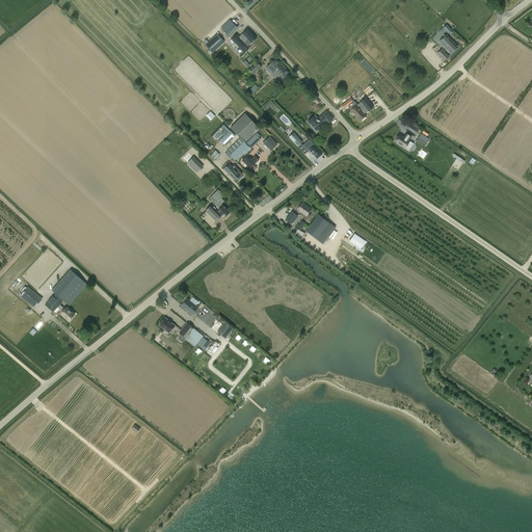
[(221,29),(222,30),(229,36),(238,27),(230,20),(221,29)]
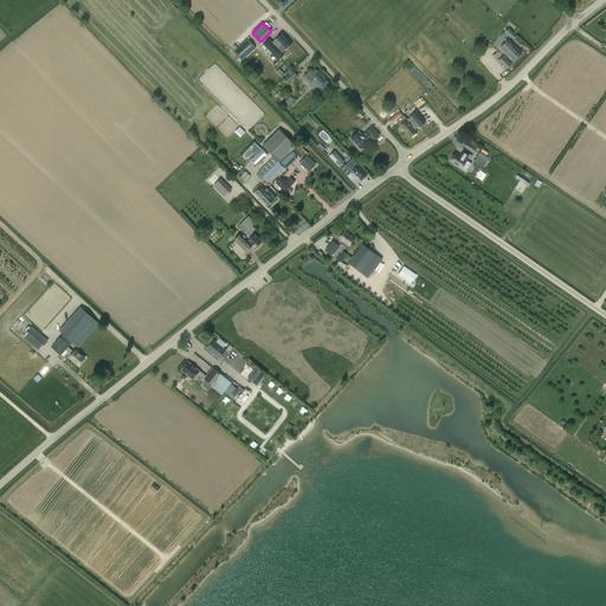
[(278,49),(283,45),(287,50),(292,44),(282,33),(274,42),(272,43),(278,49)]
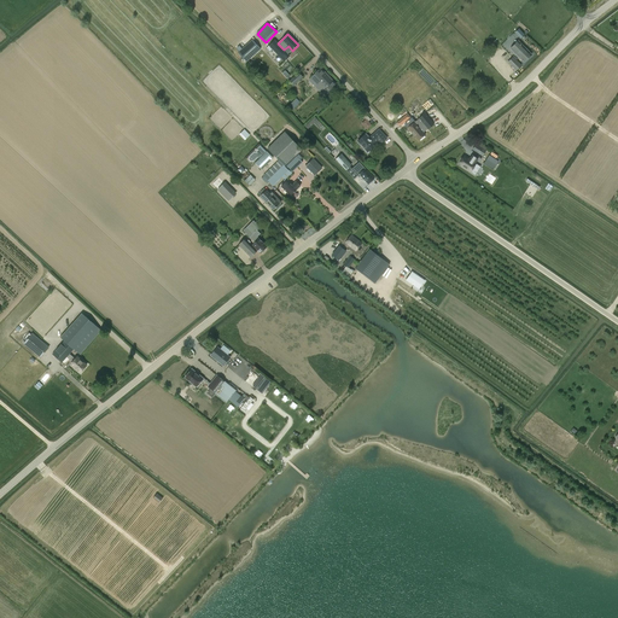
[(261,50),(252,39),(238,52),(246,63),(261,50)]
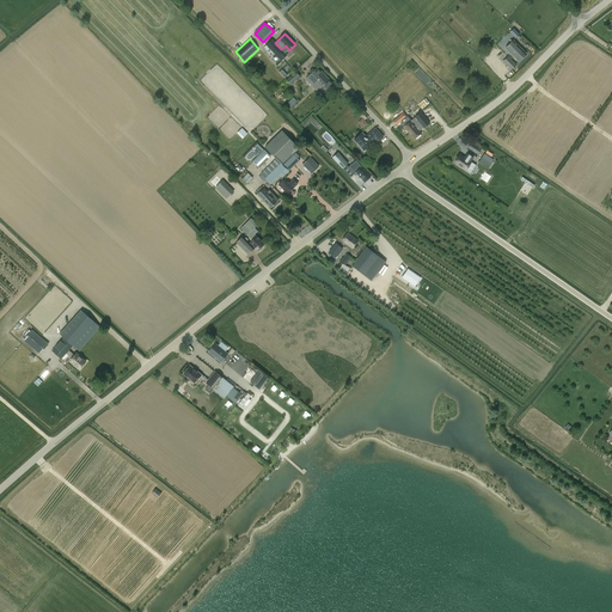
[(271,41),(264,48),(267,51),(269,48),(281,61),(287,56),(281,49),(275,43),(271,41)]
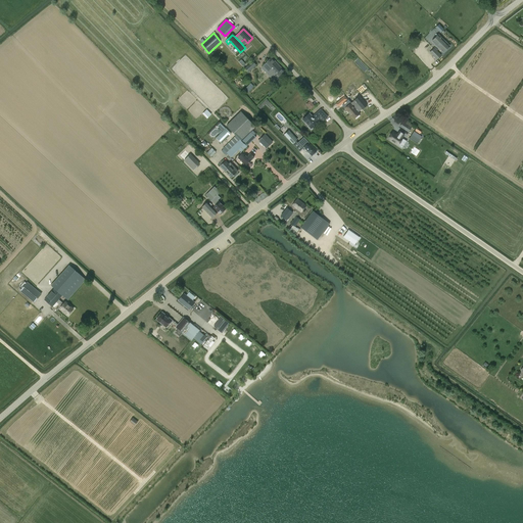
[(438,35),(432,41),(439,48),(443,53),(450,47),(438,35)]
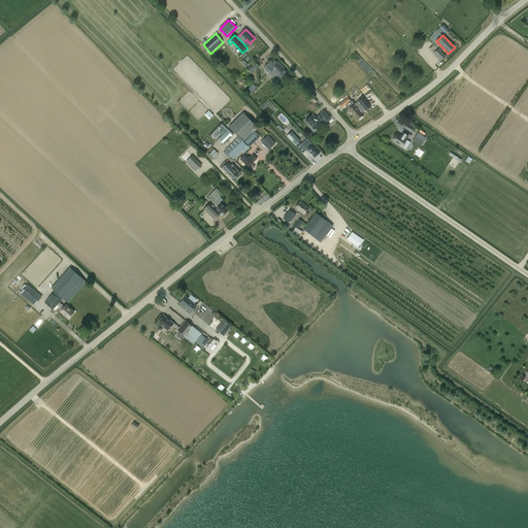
[(446,56),(441,52),(438,48),(433,54),(440,61),(441,61),(446,56)]
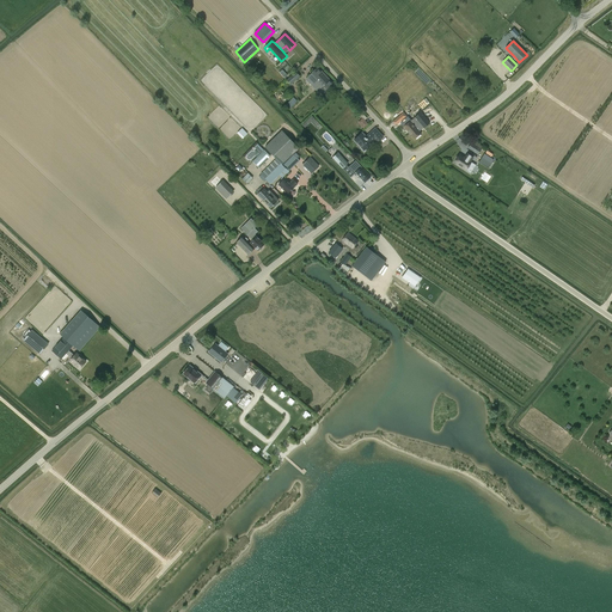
[(334,85),(335,84),(318,67),(306,79),(323,97),(325,93),(334,85)]
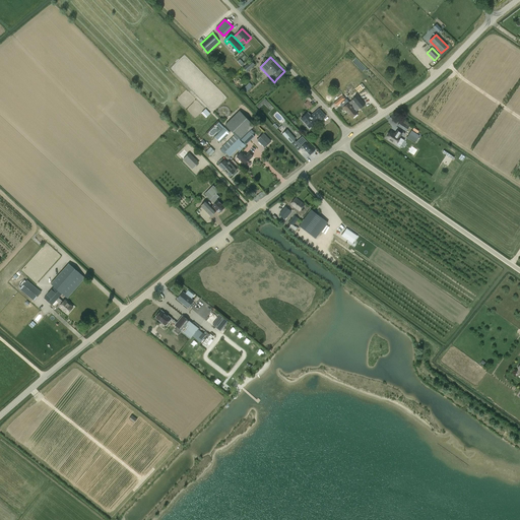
[(255,65),(251,61),(244,68),(247,72),(255,65)]
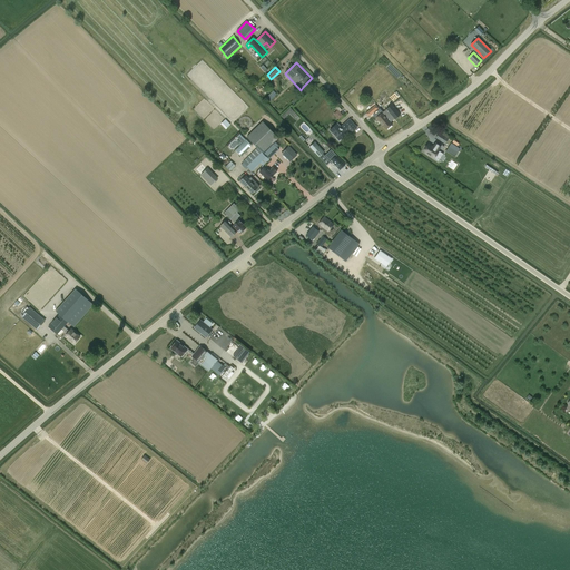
[(272,102),(279,95),(275,90),(267,97),(272,102)]
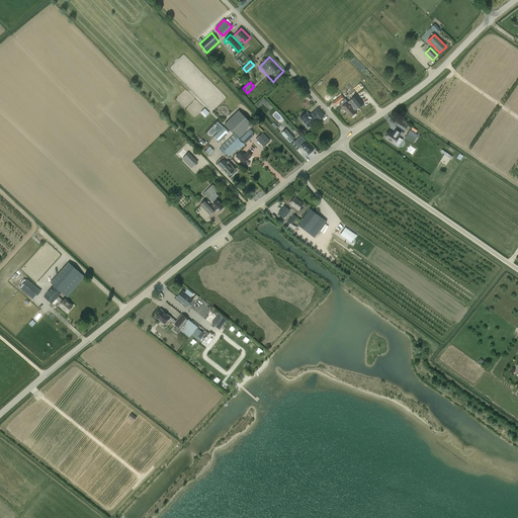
[(340,88),(329,99),(332,102),(342,93),(341,92),(342,90),(340,88)]
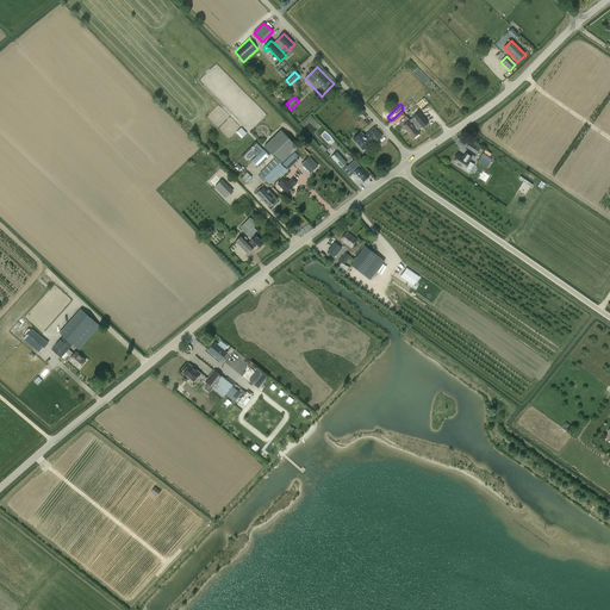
[(405,116),(402,112),(391,122),(394,125),(405,116)]
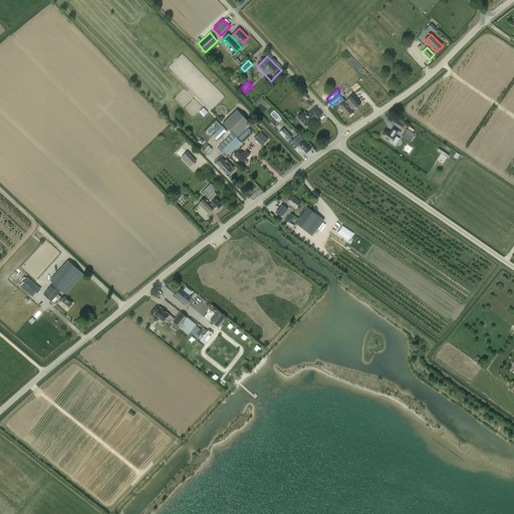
[(262,96),(255,104),(257,106),(261,101),(265,105),(268,102),(262,96)]
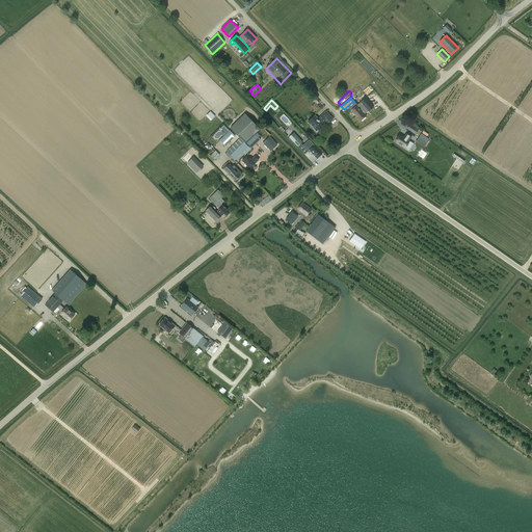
[(360,121),(367,115),(357,105),(351,110),(360,121)]
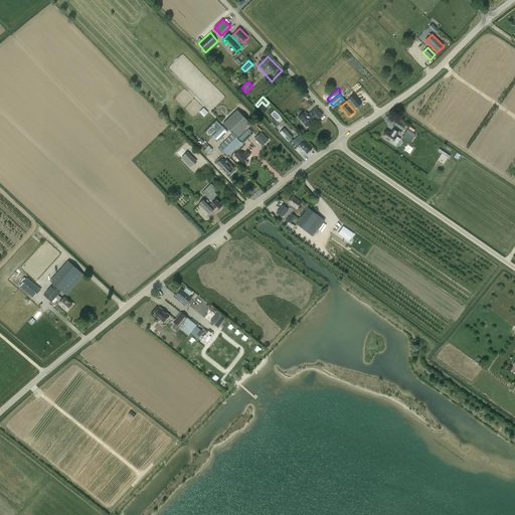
[(204,117),(208,113),(204,107),(199,112),(204,117)]
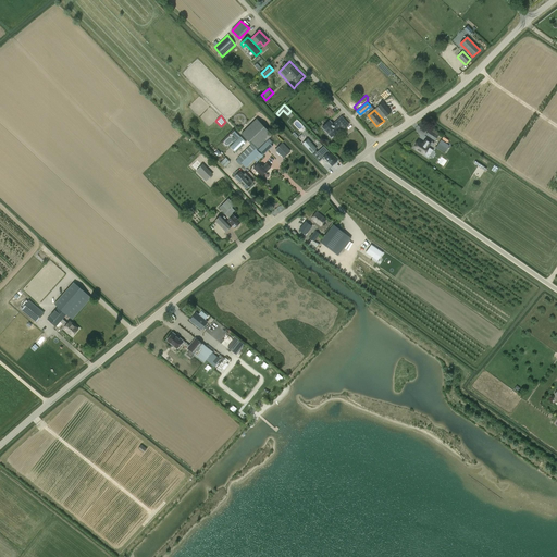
[(345,128),(349,125),(344,119),(342,116),(333,125),(330,121),(322,128),(326,132),(329,134),(327,135),(332,139),(335,136),(334,135),(338,131),(336,128),(341,125),(345,128)]
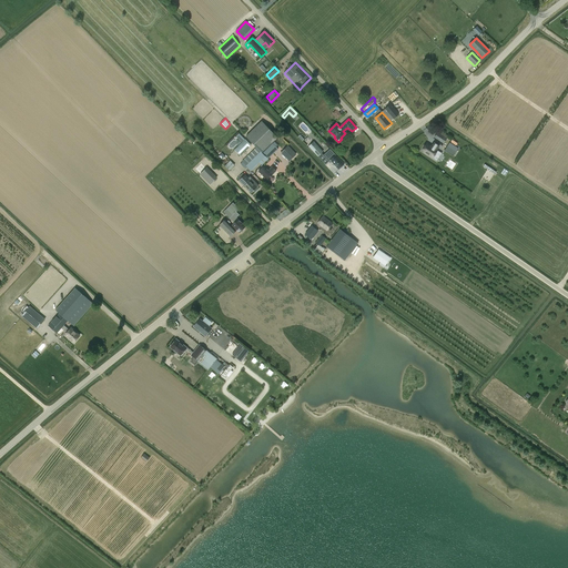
[(242,162),(251,172),(260,163),(262,165),(273,154),(279,149),(272,143),(277,138),(269,129),(262,121),(246,137),(253,144),(256,148),(255,148),(242,162)]
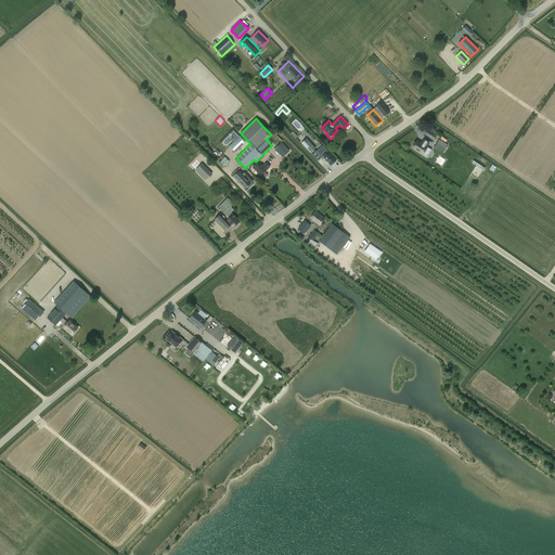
[(429,127),(425,134),(434,140),(438,133),(429,127)]
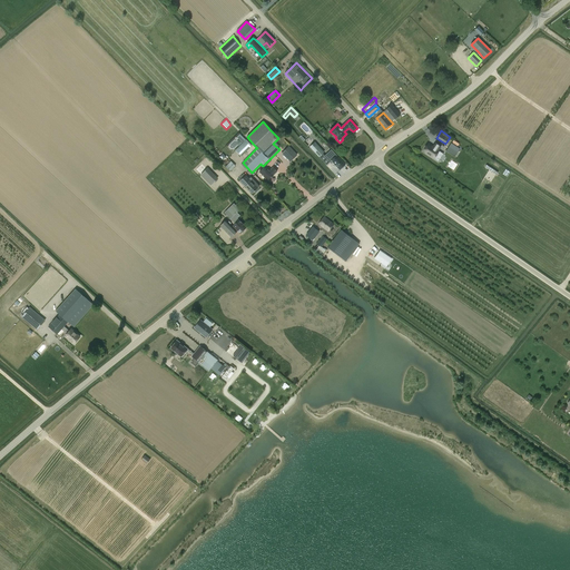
[(252,146),(246,140),(236,151),(242,157),(252,146)]
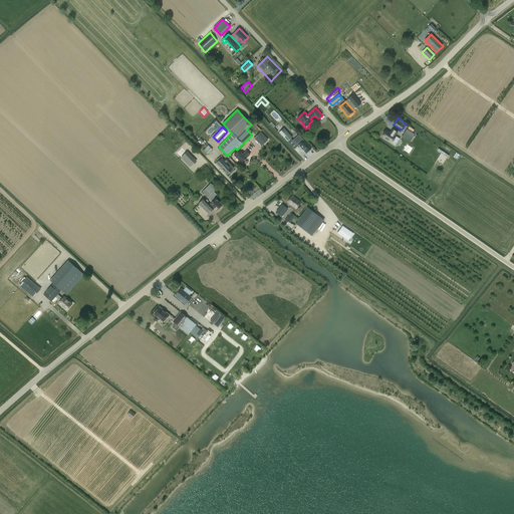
[(292,138),(284,129),(279,133),(281,135),(287,142),(292,138)]
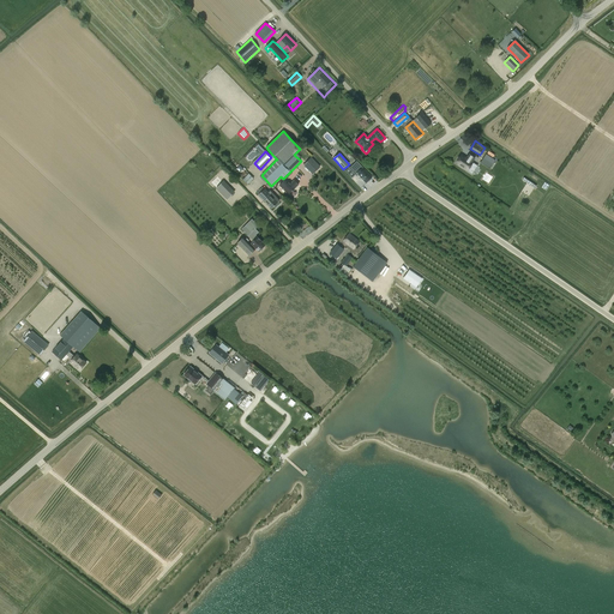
[(457,161),(456,163),(467,170),(473,162),(471,162),(475,158),(469,154),(467,158),(462,155),(461,157),(459,157),(457,161)]
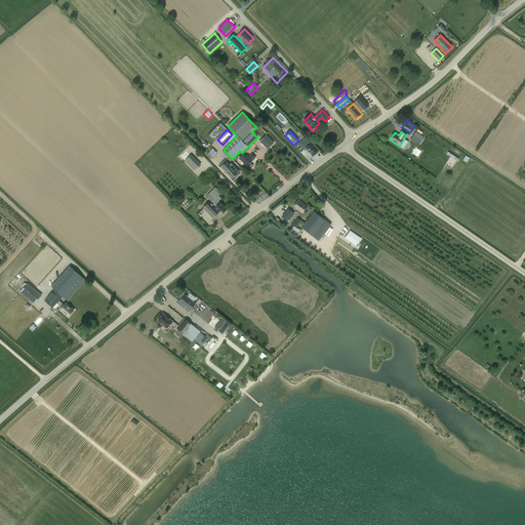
[(420,134),(415,131),(411,138),(415,142),(420,134)]
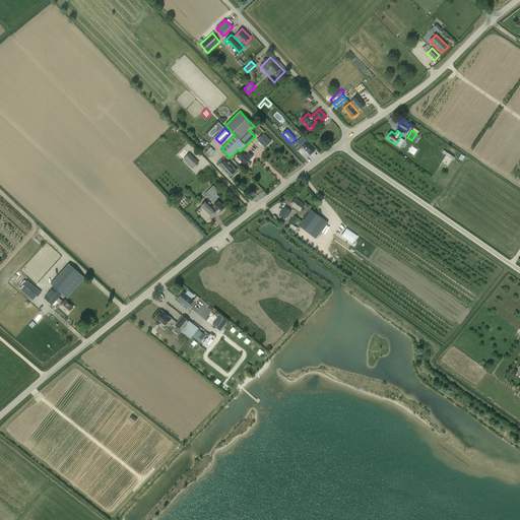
[(271,141),(264,133),(257,140),(265,148),(271,141)]
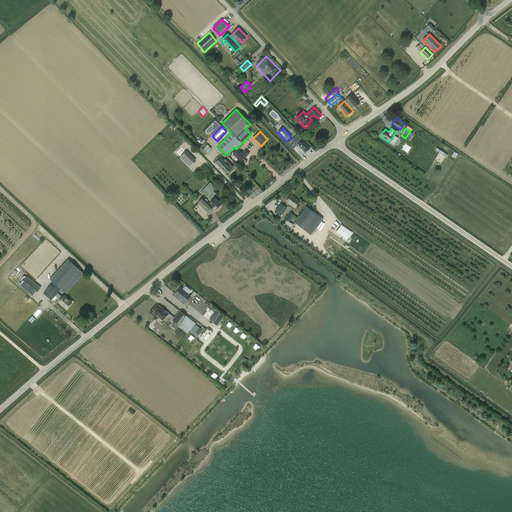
[(297,145),(298,144),(299,146),(305,152),(310,148),(304,141),(304,142),(302,140),(302,139),(298,134),(292,140),(297,145)]
